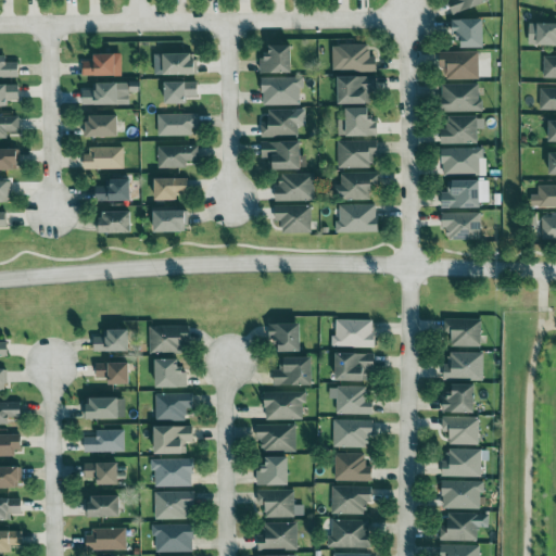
[(489,3),(488,0),(453,0),(450,1),(452,13),(489,3)]
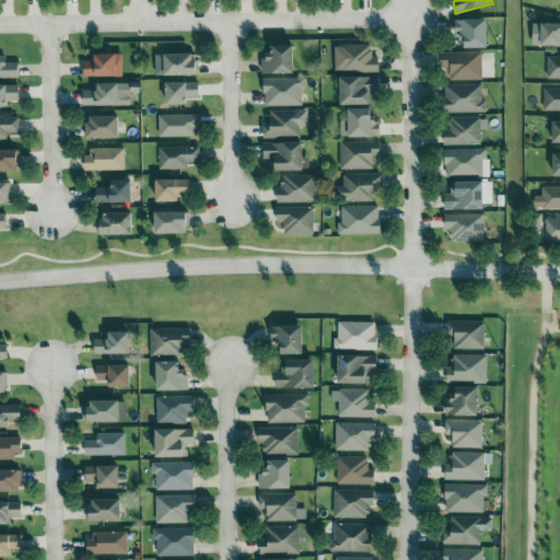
[(488,48),(487,20),(456,20),(456,34),(462,34),(463,48),(488,48)]
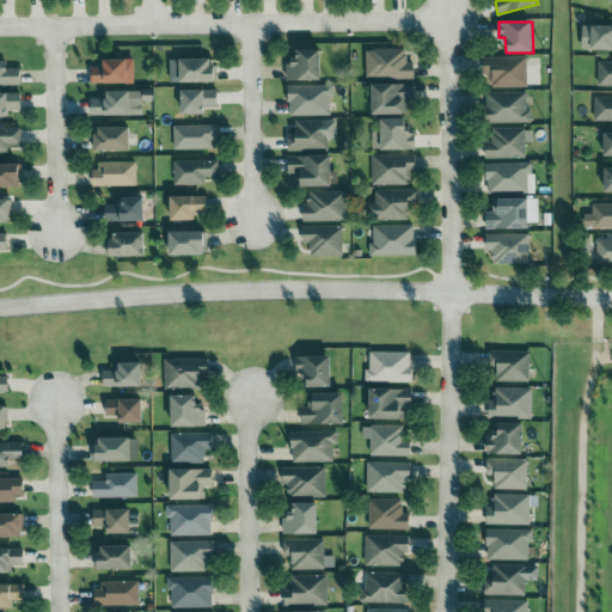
[(611,49),(611,25),(582,25),(582,50),(611,49)]
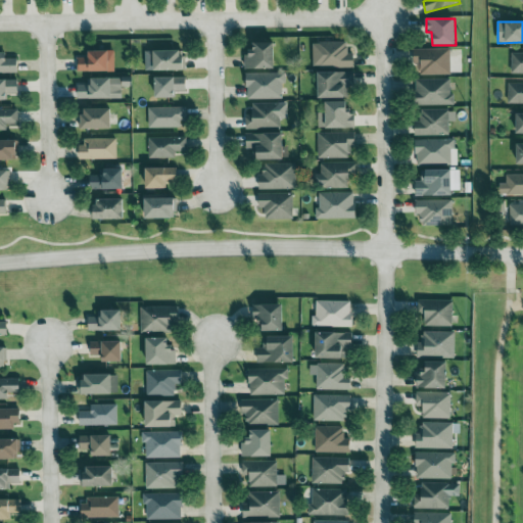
[(244,55),(244,68),(274,68),(275,43),(251,42),(251,55),(244,55)]
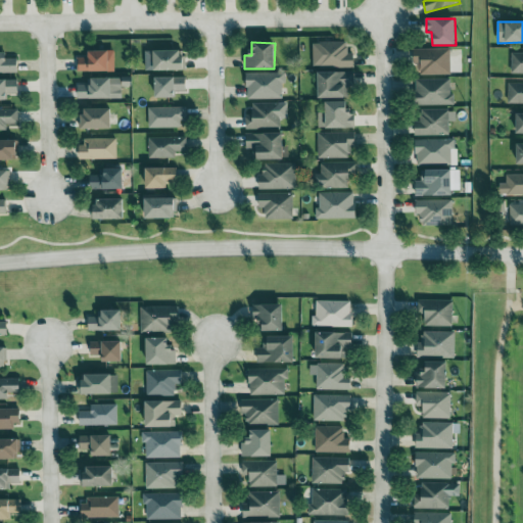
[(313,42),(313,67),(353,67),(353,54),(346,54),(346,42),(313,42)]
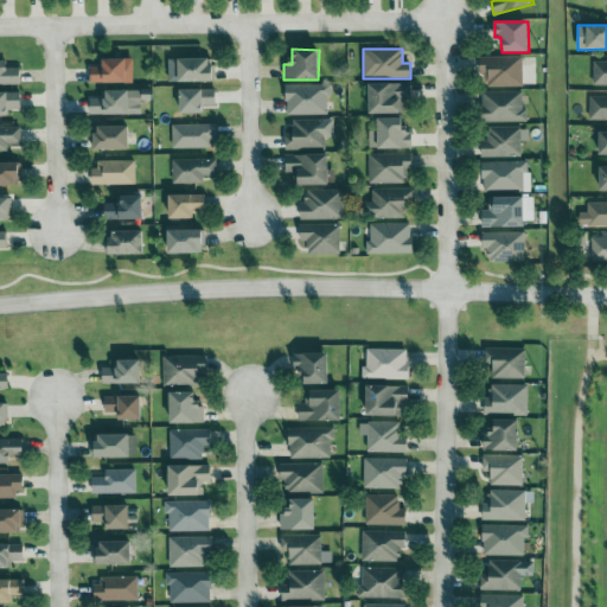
[(522,57),(483,57),(483,88),(523,88),(522,57)]
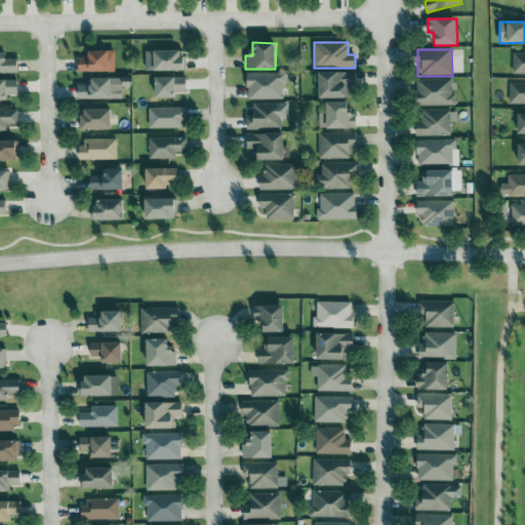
[(115,72),(114,50),(88,51),(89,57),(78,57),(78,72),(115,72)]
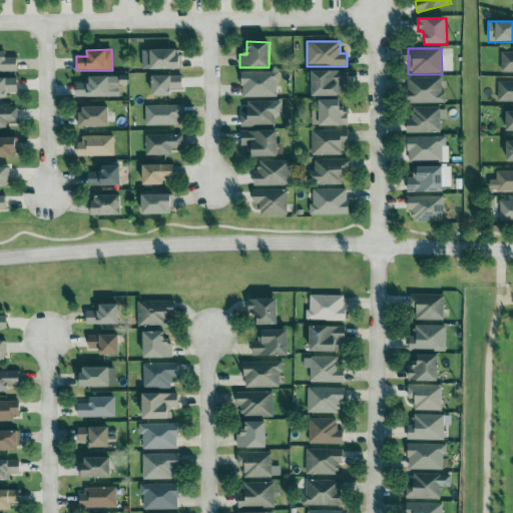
[(179,49),(142,50),(142,69),(180,68),(179,49)]
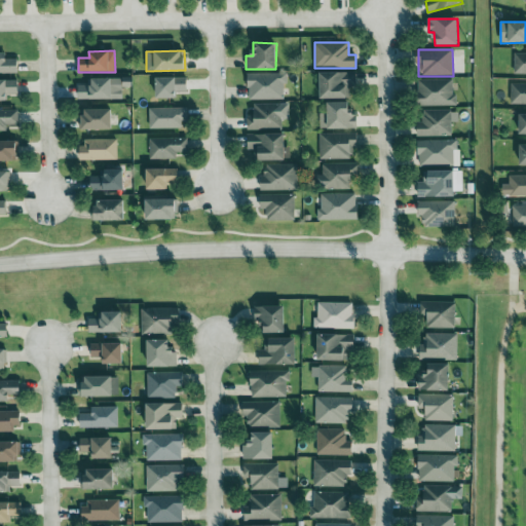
[(0,73),(17,74),(17,59),(5,59),(5,52),(0,52),(0,73)]
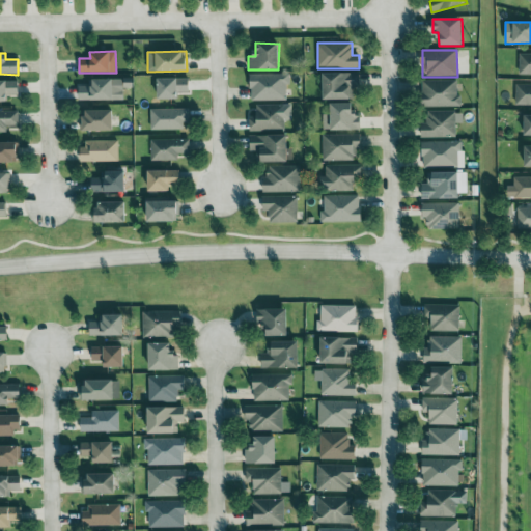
[(530,53),(519,54),(519,74),(530,74),(530,53)]
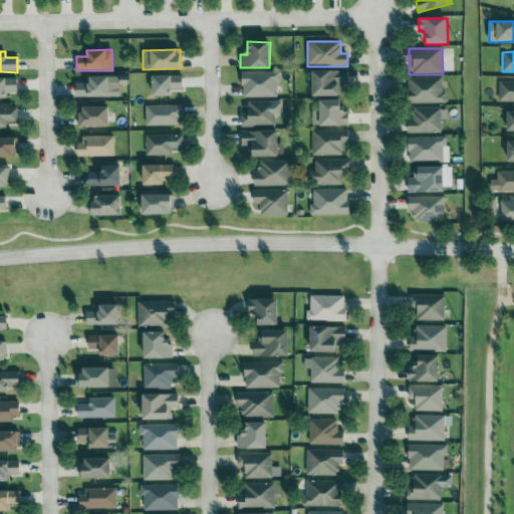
[(312,71),(313,96),(342,96),(342,84),(348,84),(348,70),(312,71)]
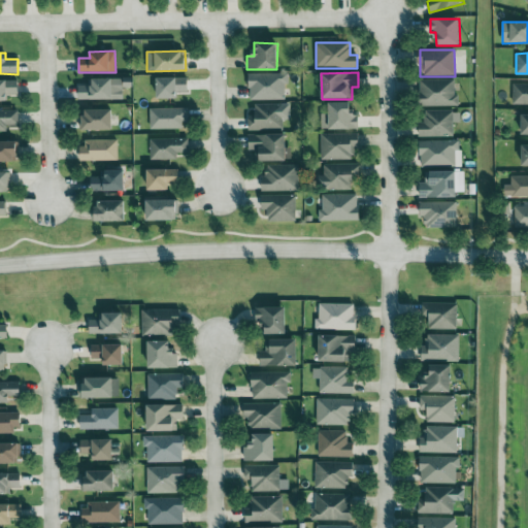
[(249,100),(286,100),(287,74),(250,73),(249,100)]
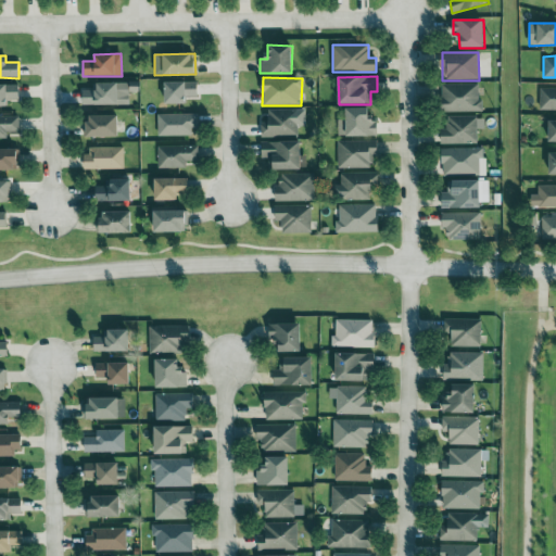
[(187,103),(186,98),(198,98),(198,81),(164,81),(165,104),(187,103)]
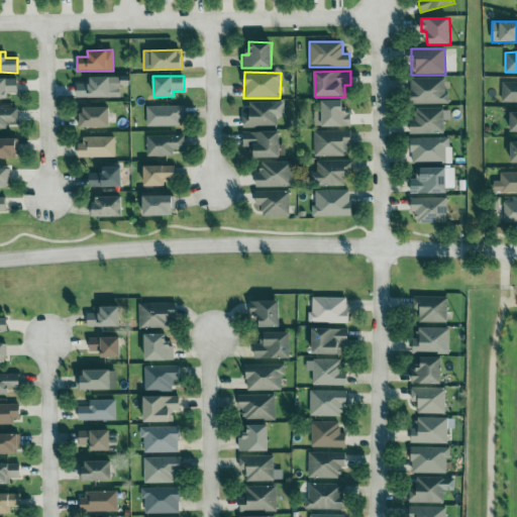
[(90,77),(90,84),(77,84),(77,99),(120,98),(120,86),(129,86),(129,77),(90,77)]
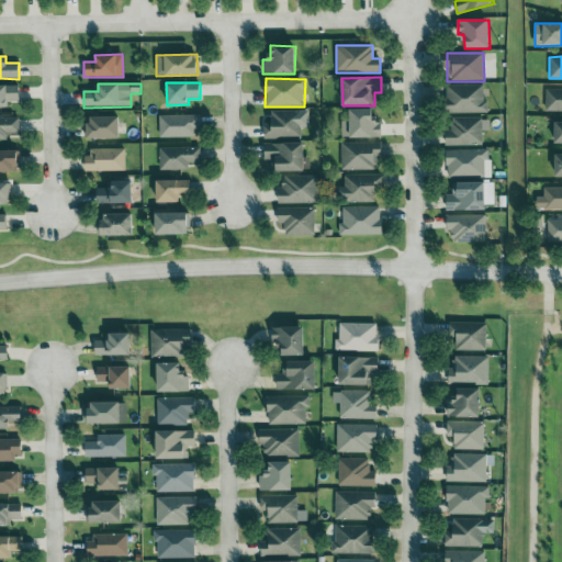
[(19,86),(0,85),(0,108),(8,108),(8,101),(19,101),(19,86)]
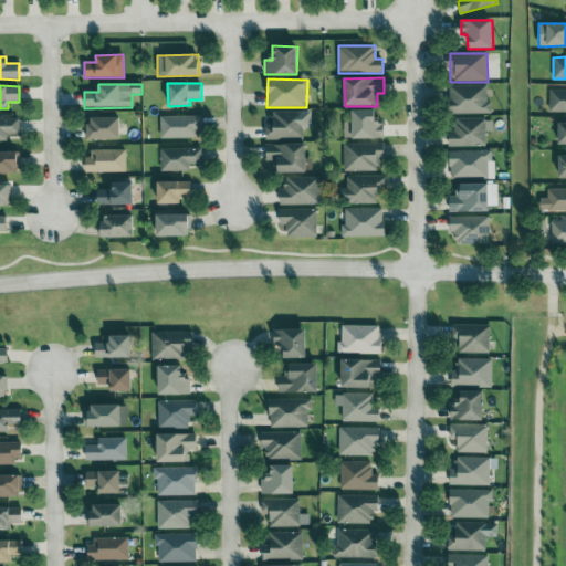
[(492,114),(492,103),(488,103),(488,85),(450,86),(450,114),(492,114)]
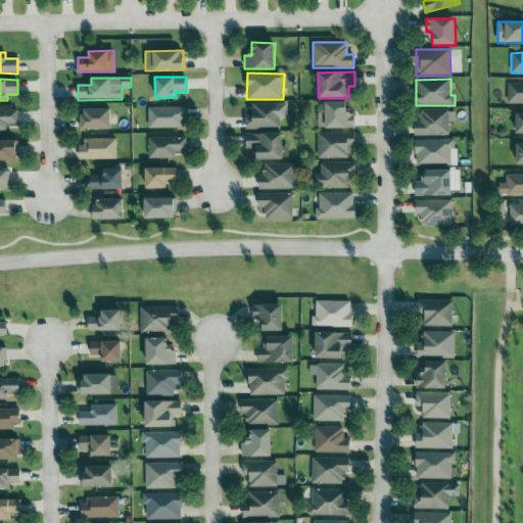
[(508,103),(522,103),(522,83),(508,83),(508,103)]
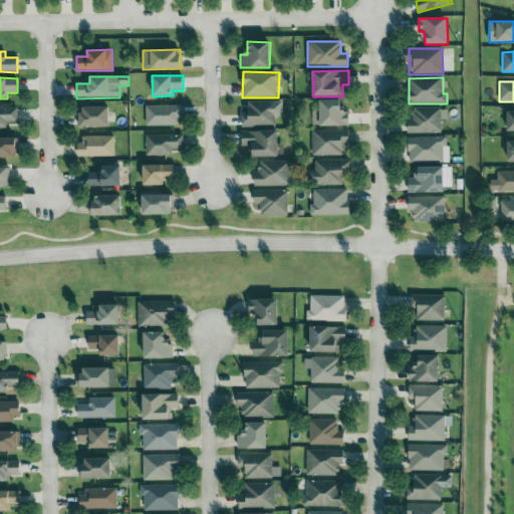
[(341,100),(320,99),(320,111),(313,110),(312,125),(349,126),(349,111),(341,111),(341,100)]
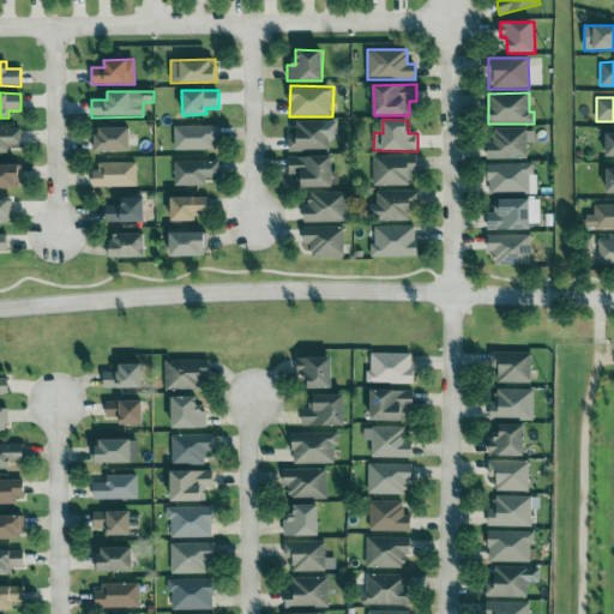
[(296,121),(296,134),(288,134),(289,151),(330,151),(330,140),(337,140),(337,121),(296,121)]
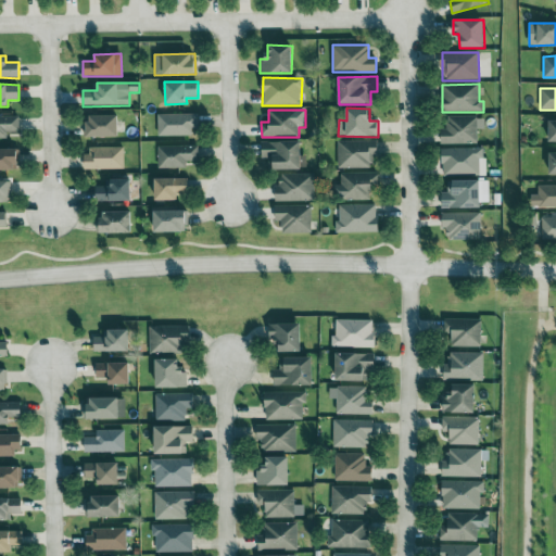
[(156,114),(158,137),(196,136),(196,114),(156,114)]
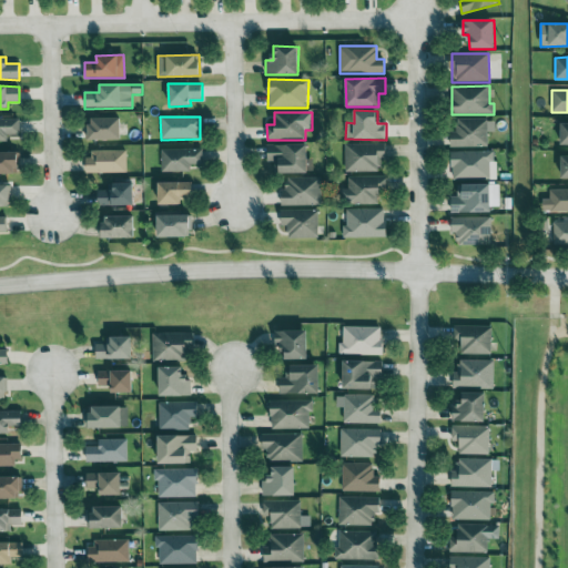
[(121,119),(89,118),(89,140),(120,141),(121,119)]
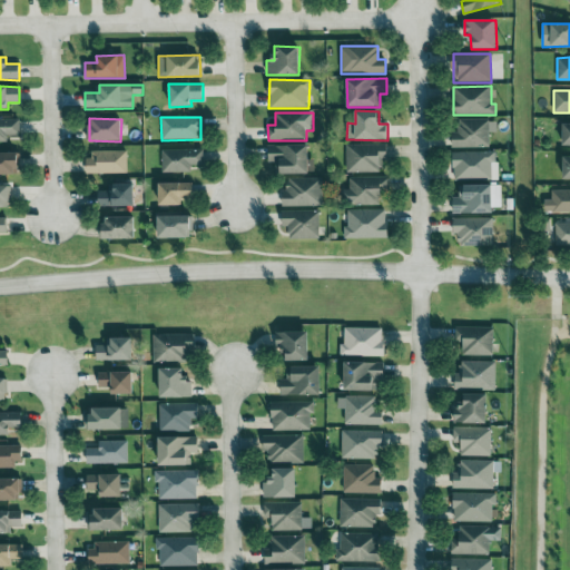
[(0,143),(7,143),(7,136),(20,136),(19,119),(0,119),(0,143)]
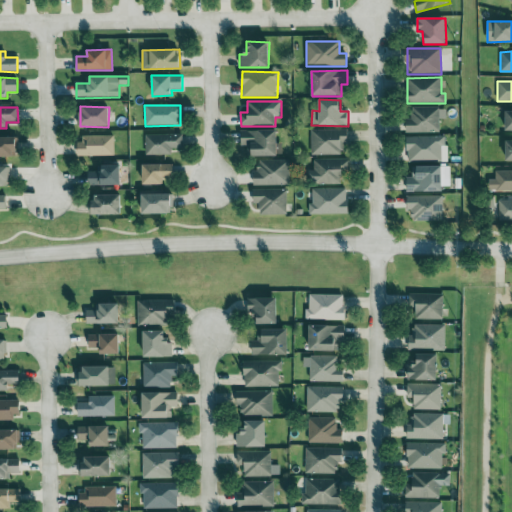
[(406,133),(440,133),(440,107),(412,107),(412,119),(406,119),(406,133)]
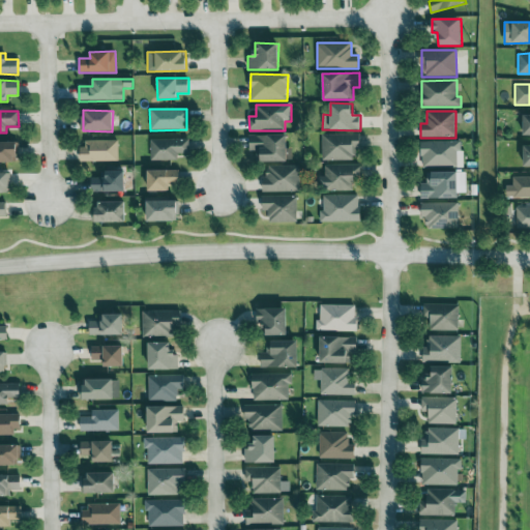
[(322,160),(355,160),(355,149),(359,149),(359,134),(322,135),(322,160)]
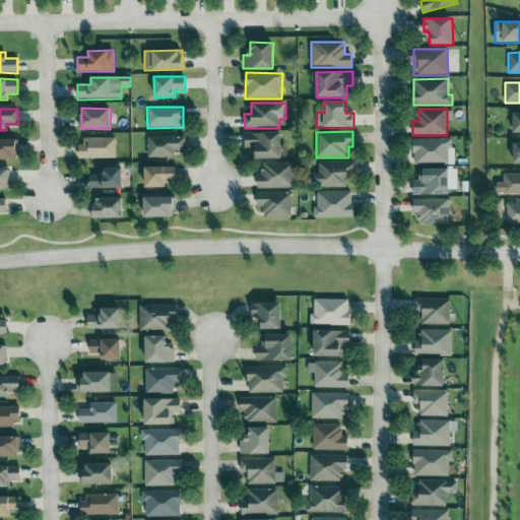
[(246,133),(246,148),(253,148),(253,159),(282,158),(281,132),(246,133)]
